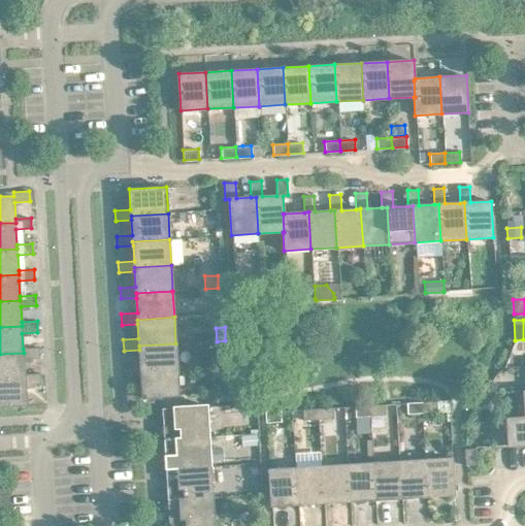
[(125,376),(140,375),(140,371),(177,369),(175,343),(139,346),(139,350),(140,365),(125,366),(125,376)]
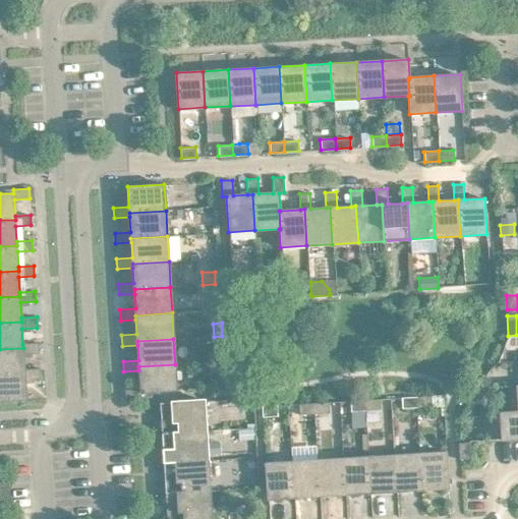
[(0,375),(24,373),(24,368),(23,354),(39,353),(38,343),(22,344),(23,348),(0,349),(0,375)]
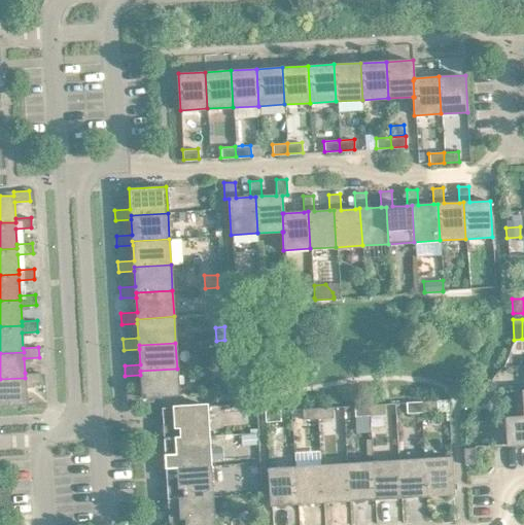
[(224,350),(208,351),(209,360),(225,358),(224,350)]
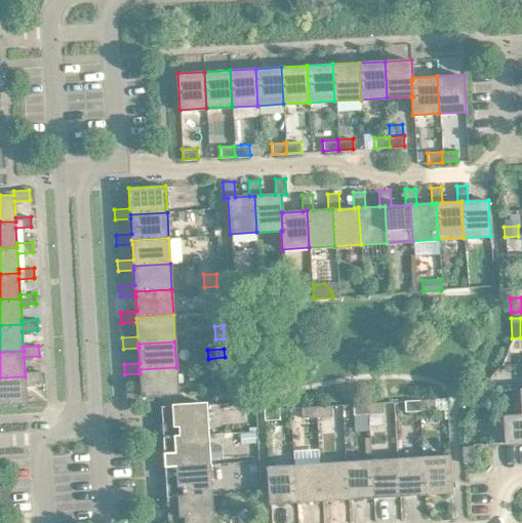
[(139,369),(139,373),(141,390),(125,391),(126,401),(142,400),(142,396),(177,394),(176,367),(139,369)]
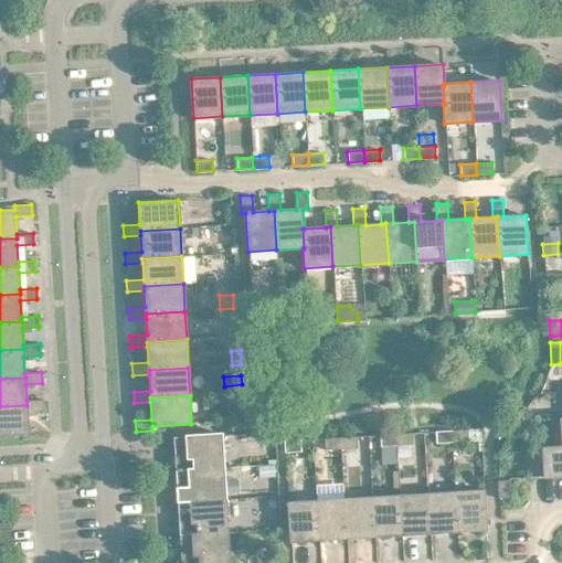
[(27,405),(0,406),(0,435),(29,434),(27,412),(44,411),(43,400),(27,400),(27,405)]
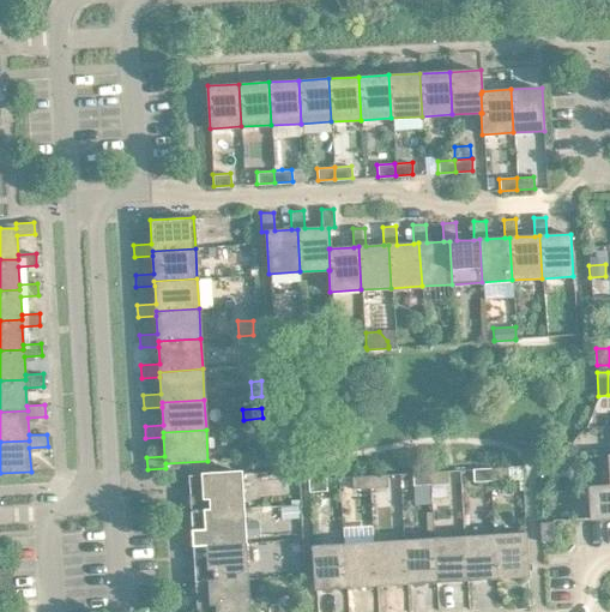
[(507,467),(490,468),(490,480),(508,479),(507,467)]
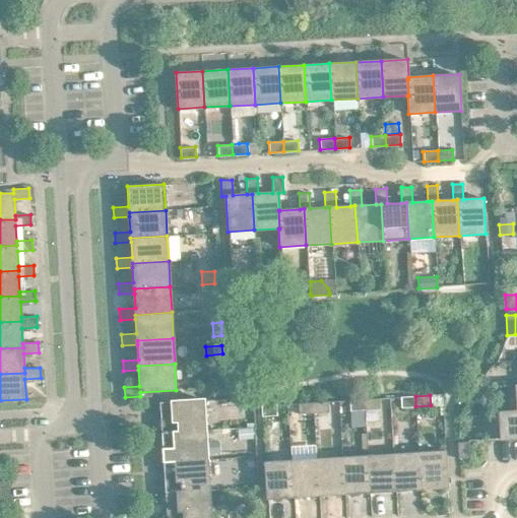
[(415,406),(415,396),(400,397),(401,407),(415,406)]
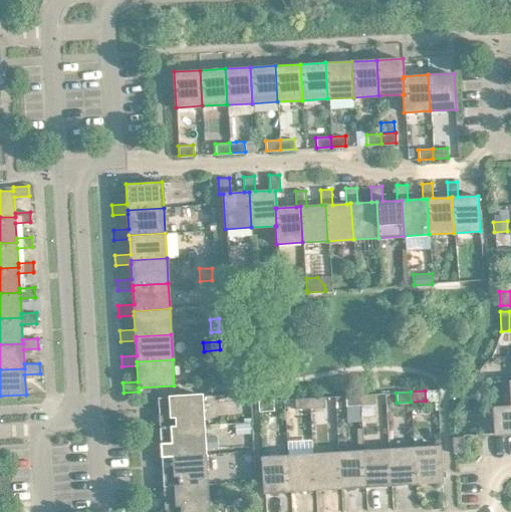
[(374,394),(359,395),(360,405),(374,404),(374,394)]
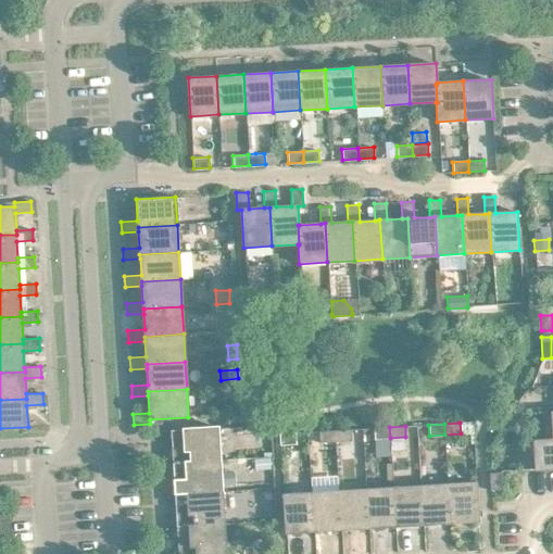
[(170,430),(172,463),(220,460),(217,427),(170,430)]
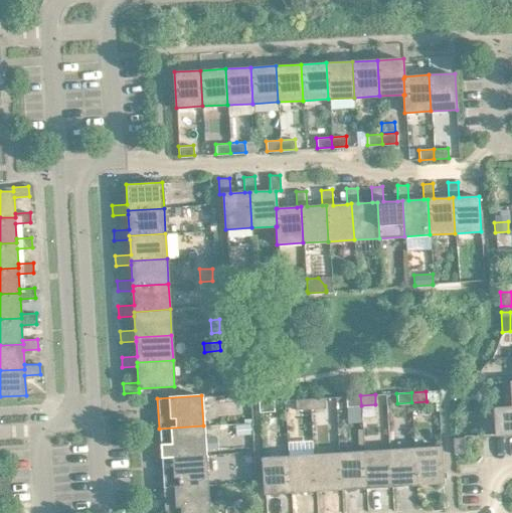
[(361,405),(360,395),(346,396),(346,406),(361,405)]
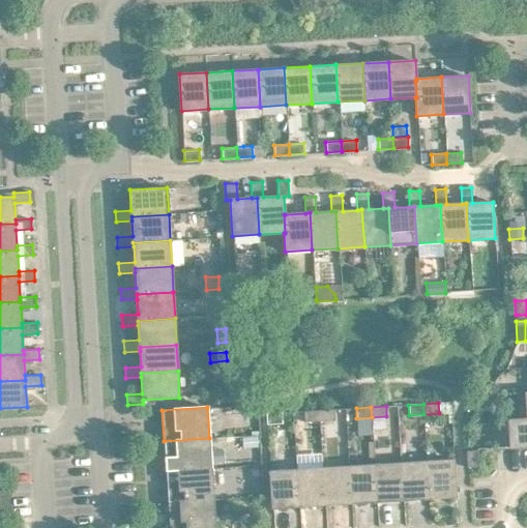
[(333,409),(319,410),(319,420),(334,419),(333,409)]
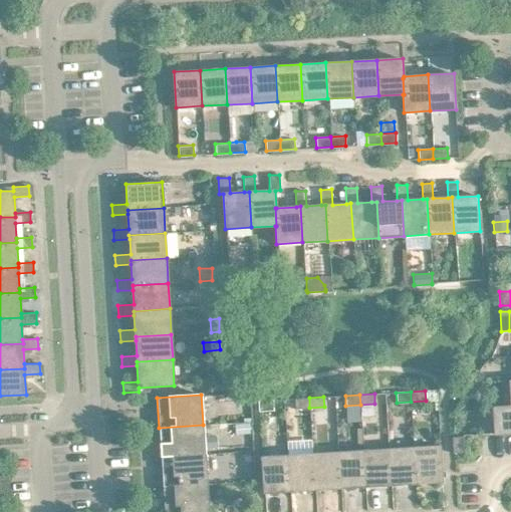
[(309,408),(309,398),(294,399),(295,409),(309,408)]
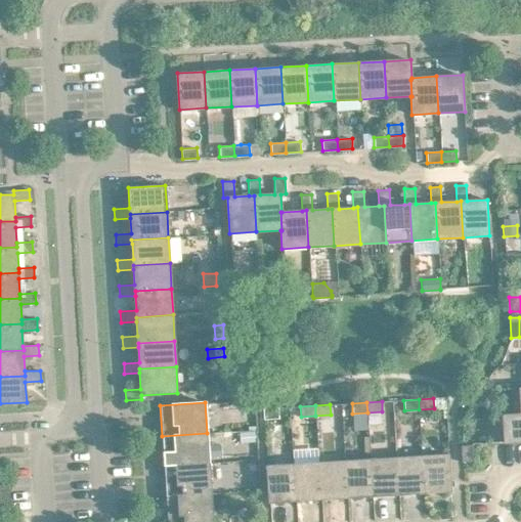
[(263,408),(263,420),(278,419),(278,407),(263,408)]
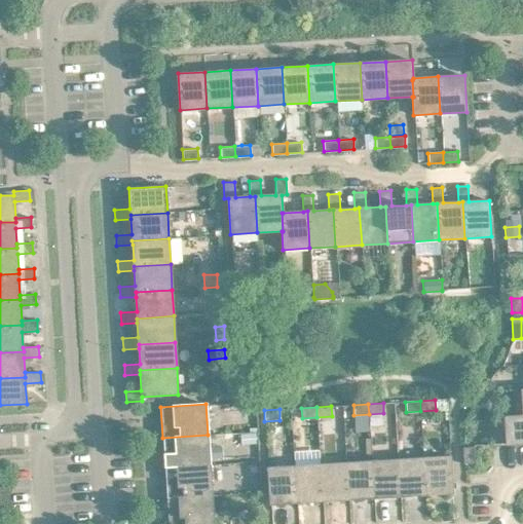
[(522,416),(522,417),(522,416),(505,417),(506,444),(522,443),(522,416)]
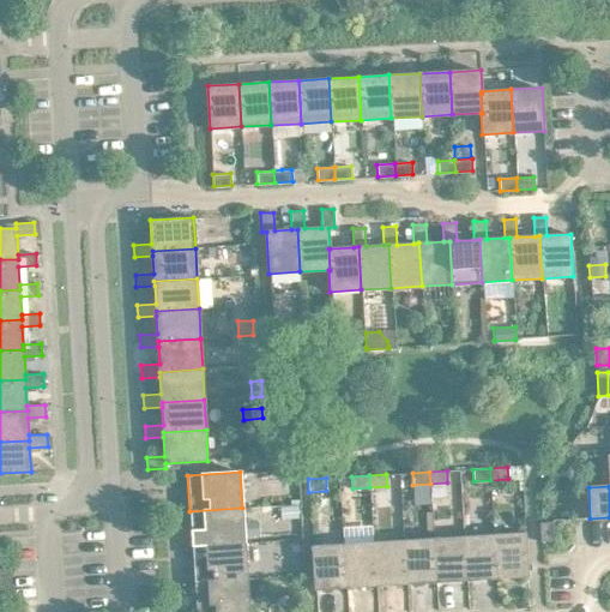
[(299,505),(279,507),(281,519),(300,517),(299,505)]
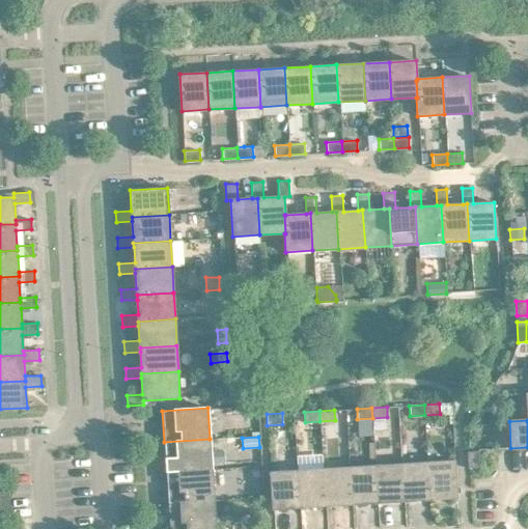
[(164,442),(166,472),(212,469),(210,439),(164,442)]
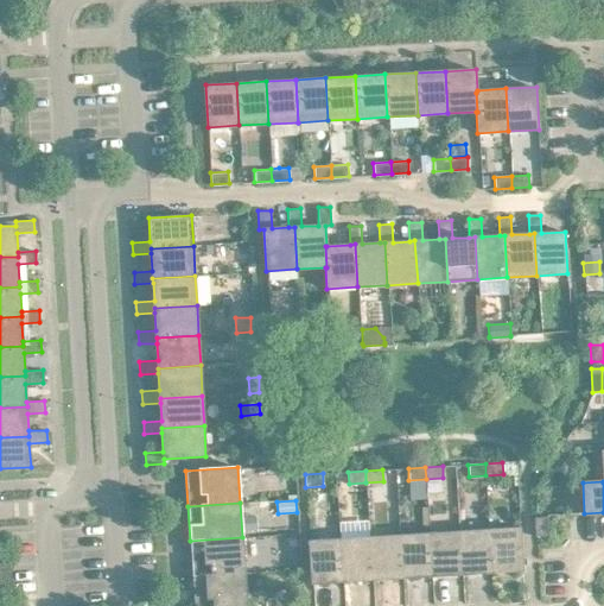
[(534,517),(535,536),(548,535),(547,516),(534,517)]
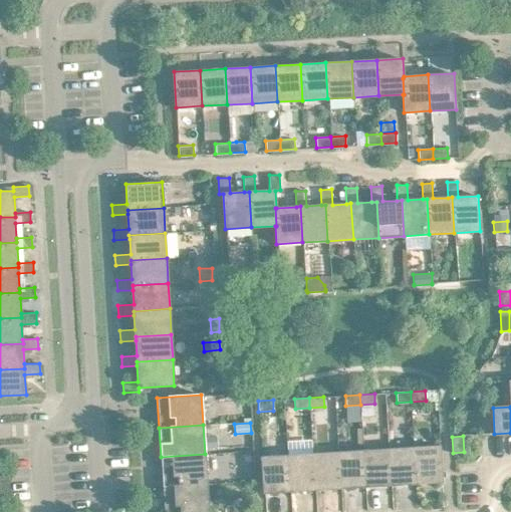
[(440,446),(414,448),(416,483),(442,482),(440,446)]
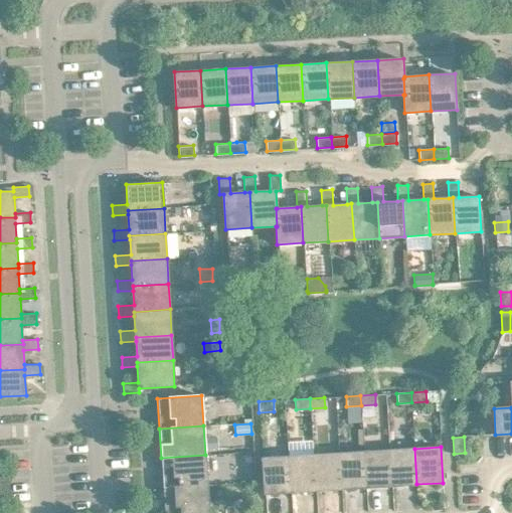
[(414,449),(389,450),(391,486),(416,484),(414,449)]
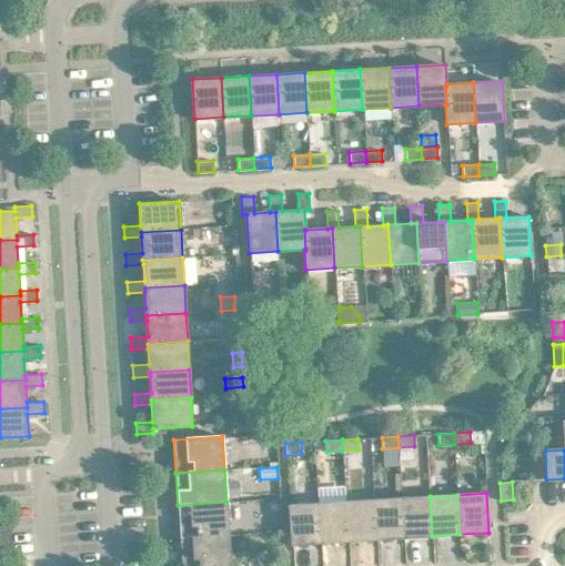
[(430,496),(402,498),(404,538),(432,536),(430,496)]
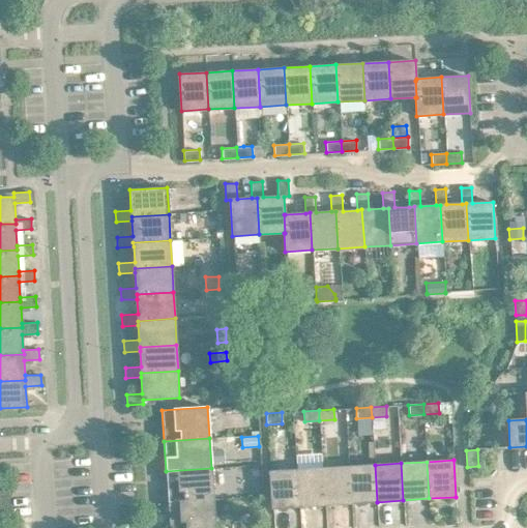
[(375,465),(348,466),(351,503),(377,502),(375,465)]
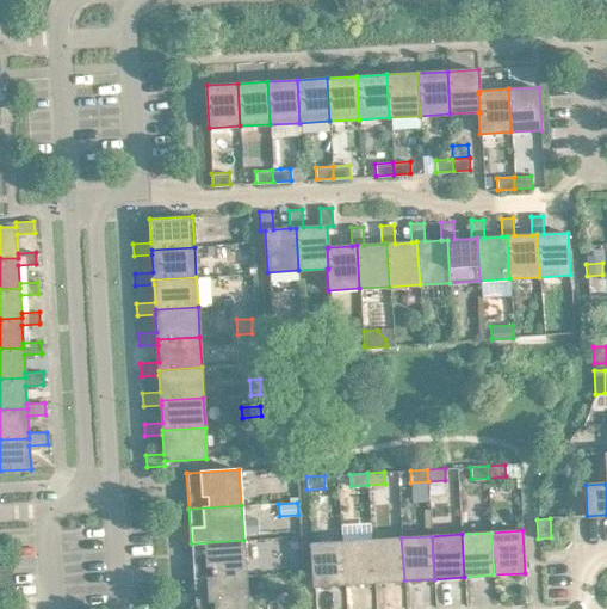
[(401,537),(371,540),(373,583),(404,580),(401,537)]
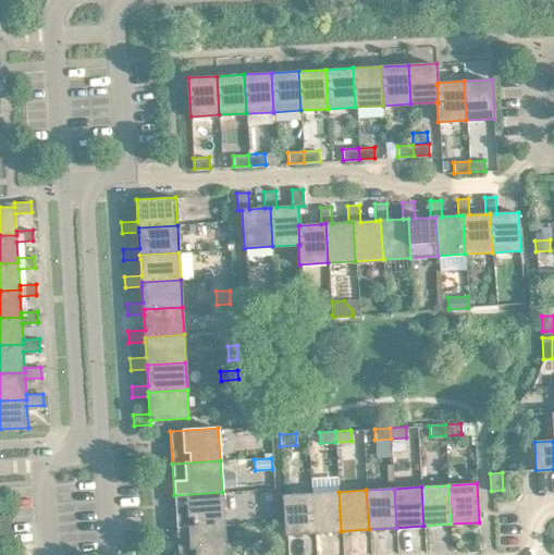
[(174,495),(176,527),(224,525),(222,492),(174,495)]
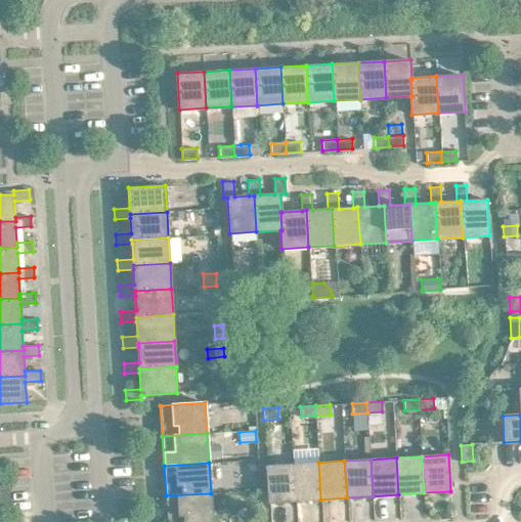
[(318,463),(293,465),(295,501),(320,499),(318,463)]
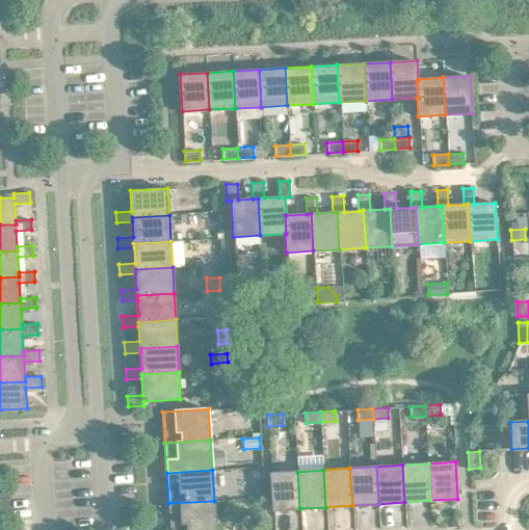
[(299,508),(297,472),(270,473),(272,510),(299,508)]
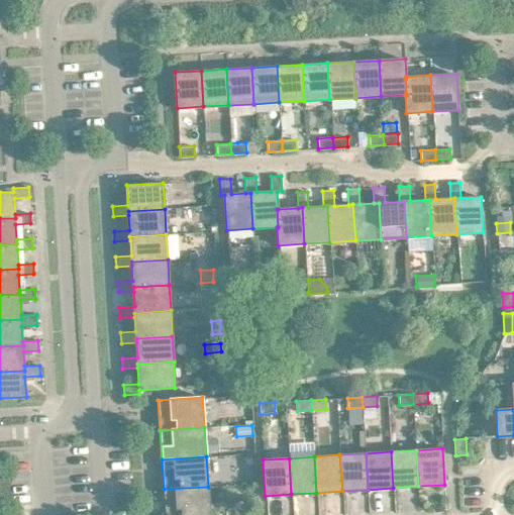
[(208,487),(164,489),(165,514),(210,514),(208,487)]
